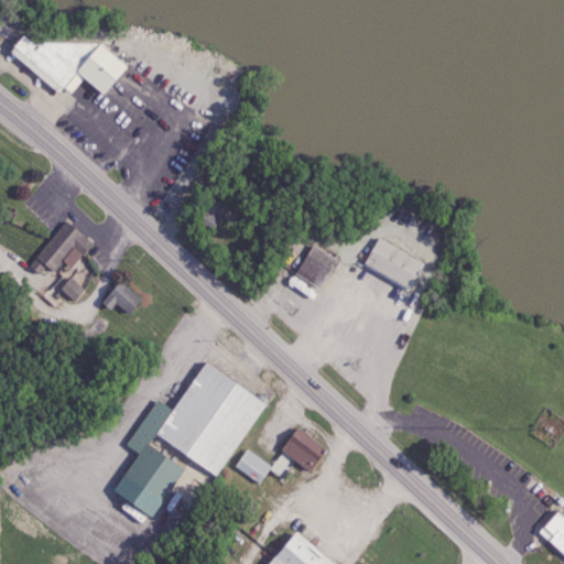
[(29,41),(20,34),(7,51),(28,67),(35,67),(35,76),(56,93),(62,86),(71,94),(82,79),(101,95),(125,65),(96,42),(29,41)]
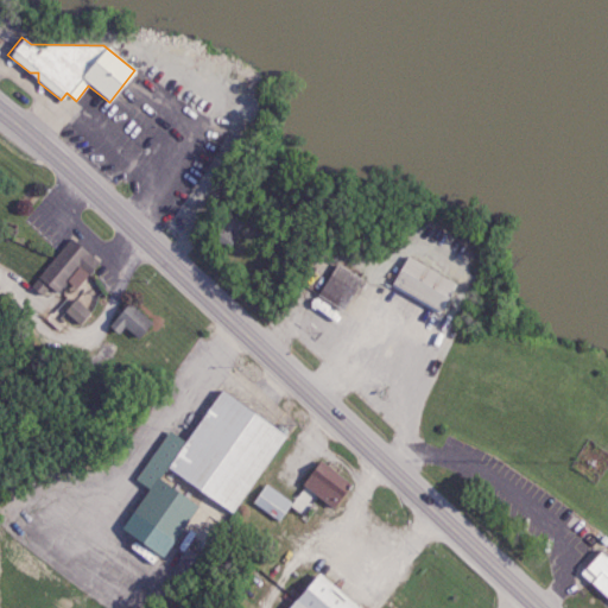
[(226,248),(245,223),(228,211),(209,236),(226,248)]
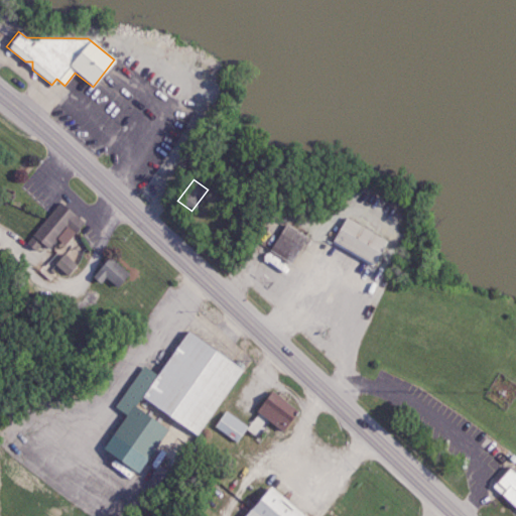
[(25,242),(35,251),(42,243),(48,248),(56,239),(63,244),(83,222),(60,203),(25,242)]
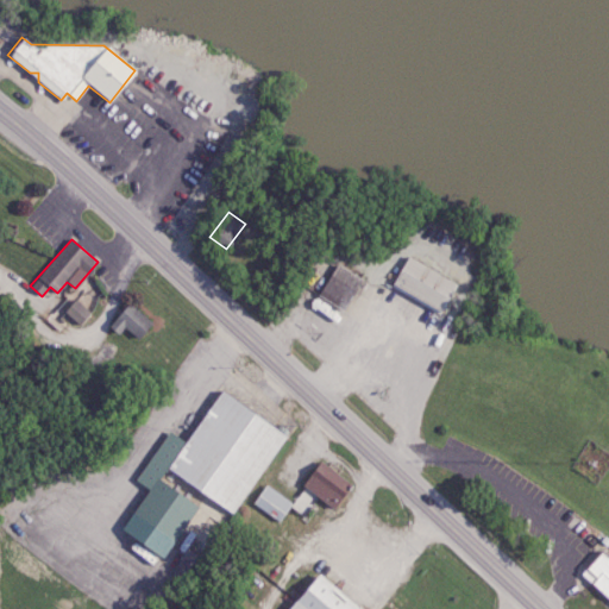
[(452,283),(437,312),(387,284),(402,256),(452,283)]
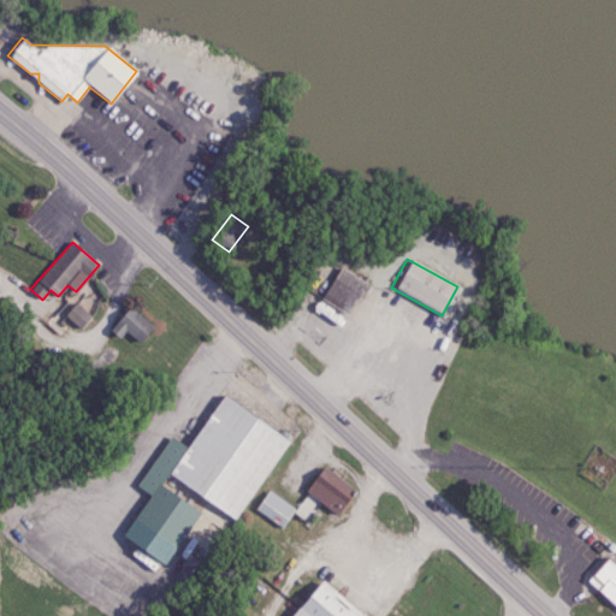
[(321,298),(347,314),(366,282),(341,266),(321,298)]
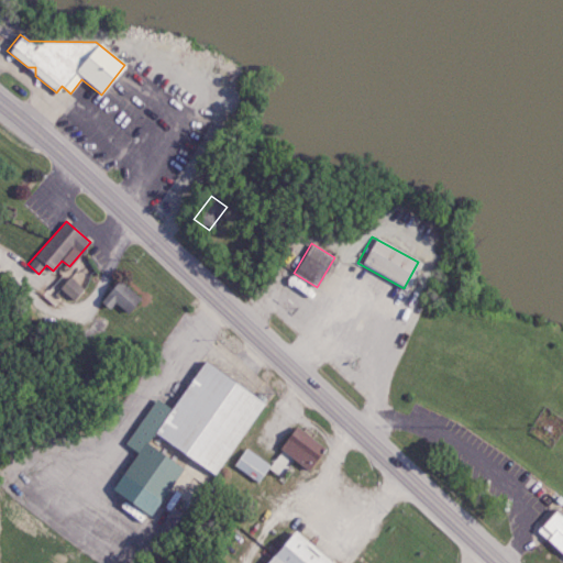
[(72,300),(83,288),(69,276),(58,288),(72,300)]
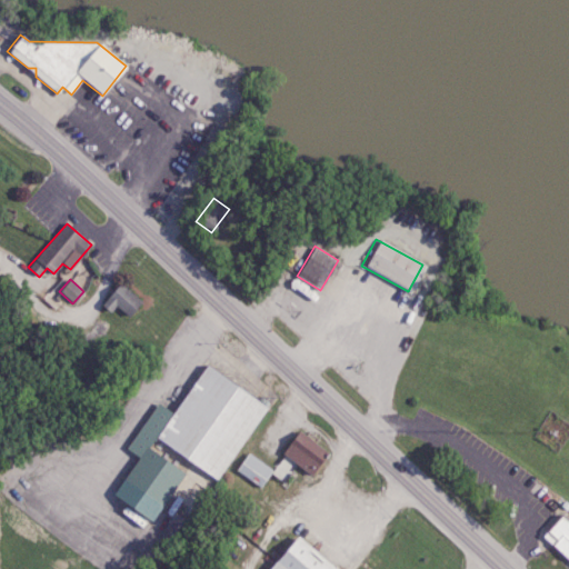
[(100,305),(109,312),(115,306),(128,317),(140,300),(118,282),(100,305)]
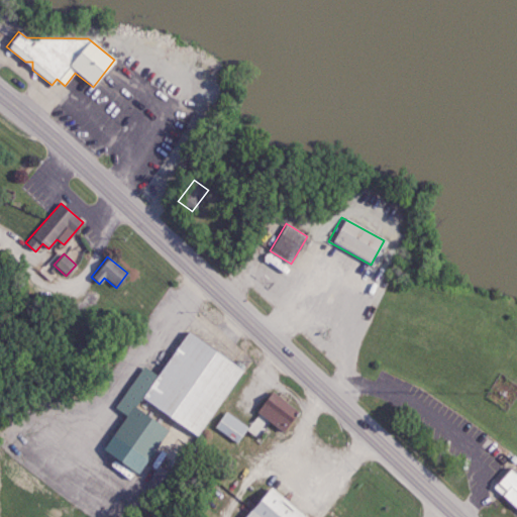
[(139,395),(184,329),(240,367),(195,433),(139,395)]
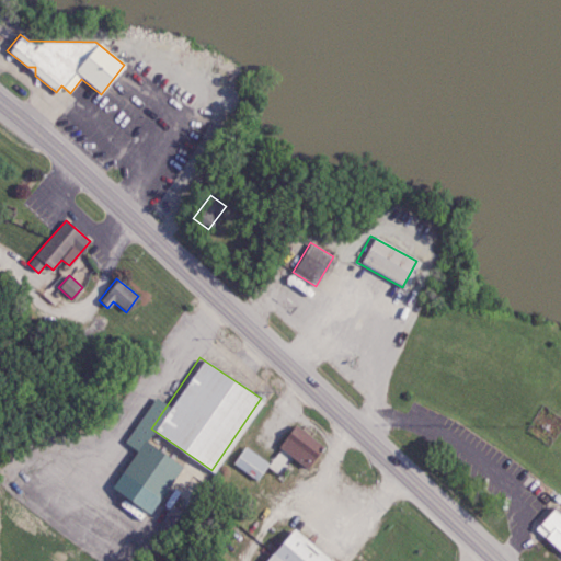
[(277,446),(293,424),(320,444),(305,466),(277,446)]
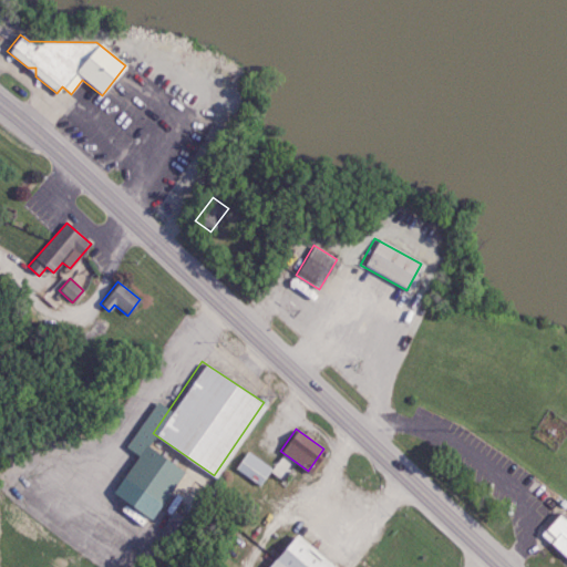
[(270,467),(246,452),(235,470),(260,485),(270,467)]
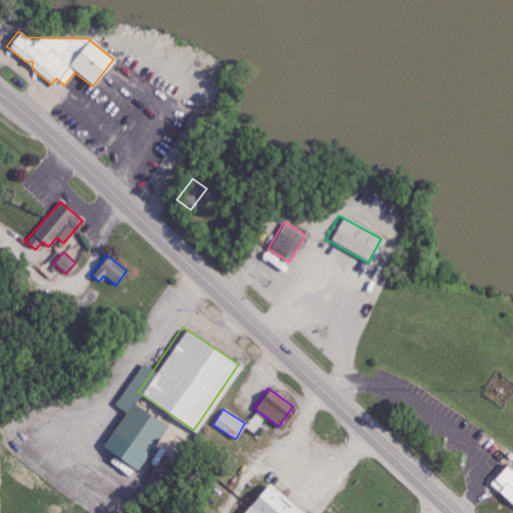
[(512,504),(512,469),(506,463),(488,482),(512,504)]
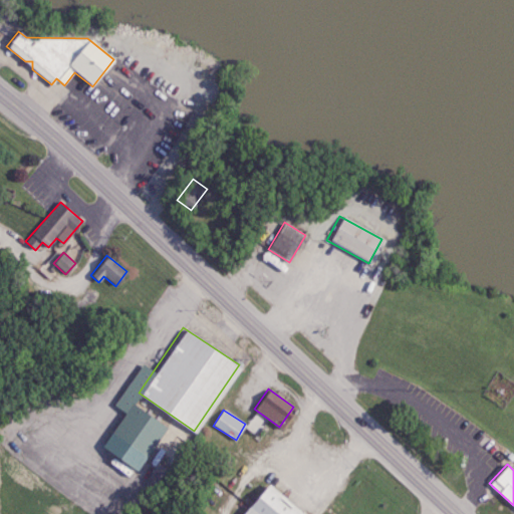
[(303,513),(264,485),(242,513),(303,513)]
